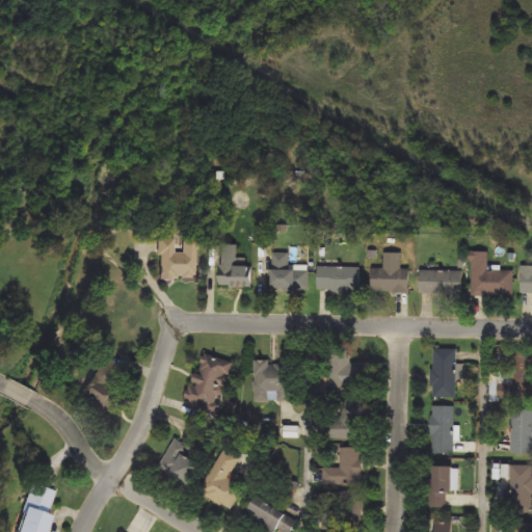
[(178,240),(195,240),(195,278),(157,278),(158,238),(178,239),(178,240)]
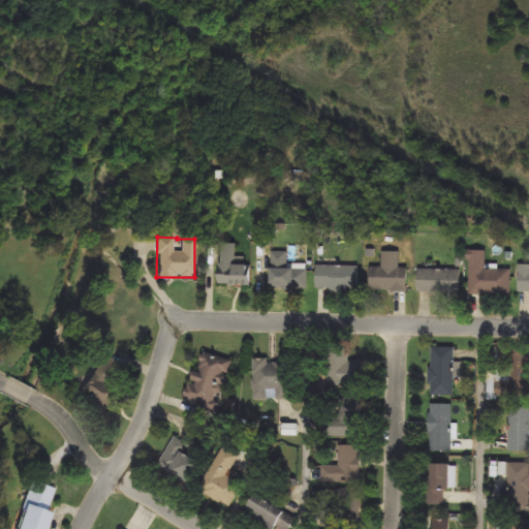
[(251,285),(217,284),(218,242),(235,243),(235,262),(251,263),(251,285)]
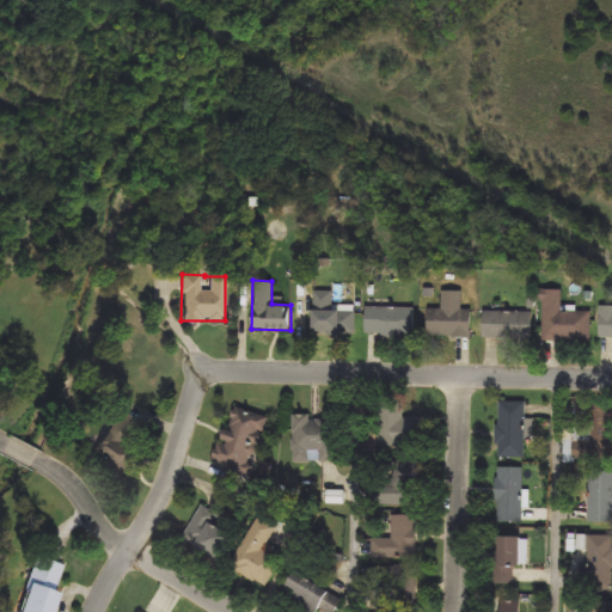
[(543,341),(543,289),(563,289),(563,311),(592,311),(592,341),(543,341)]
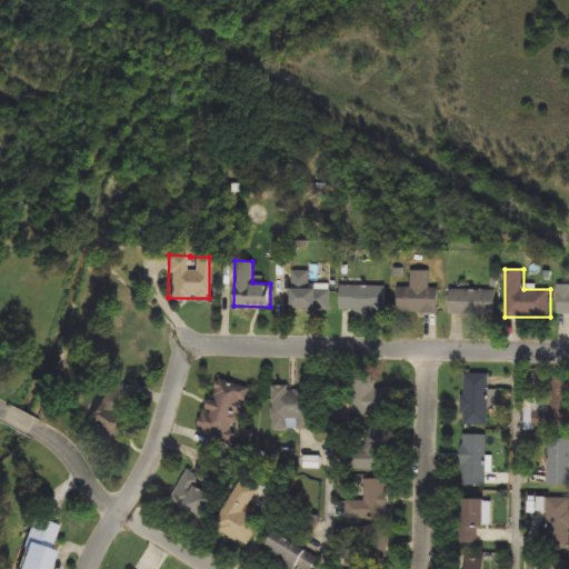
[(331,312),(291,312),(291,270),(310,270),(310,288),(331,288),(331,312)]
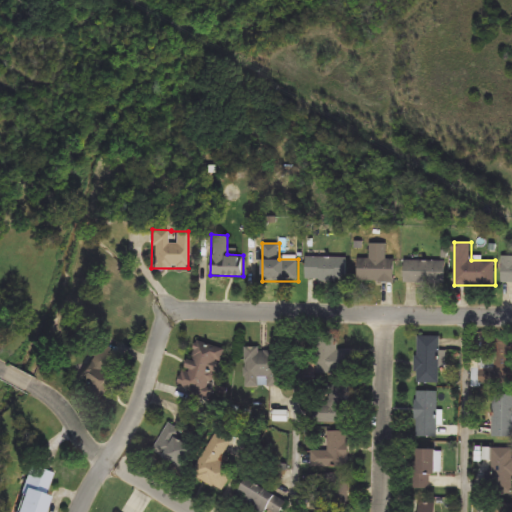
[(394,259),(393,283),(356,282),(357,258),(369,259),(370,243),(387,243),(386,258),(394,259)]
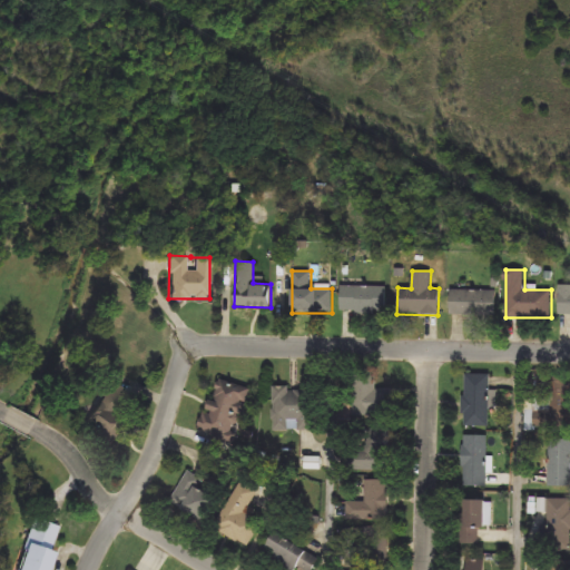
[(569,316),(559,316),(559,285),(569,285),(569,316)]
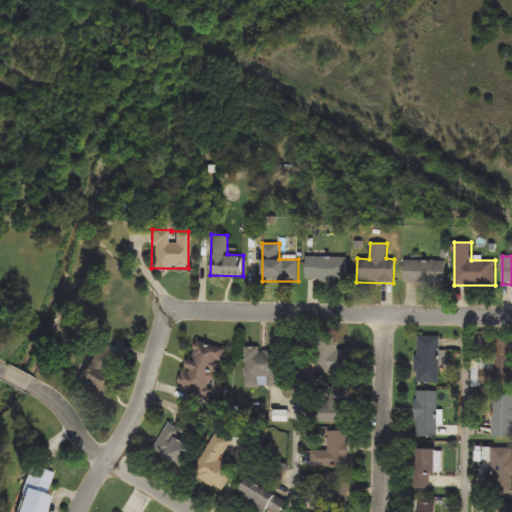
[(347,257),(347,281),(306,281),(306,257),(347,257)]
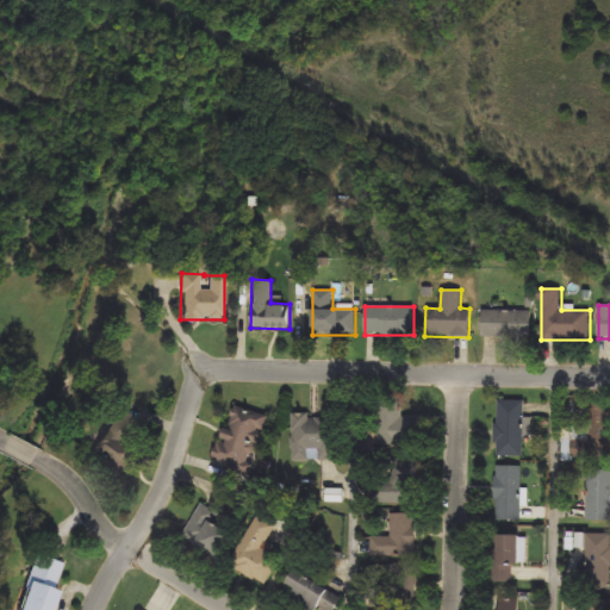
[(483,337),(483,310),(530,310),(530,337),(483,337)]
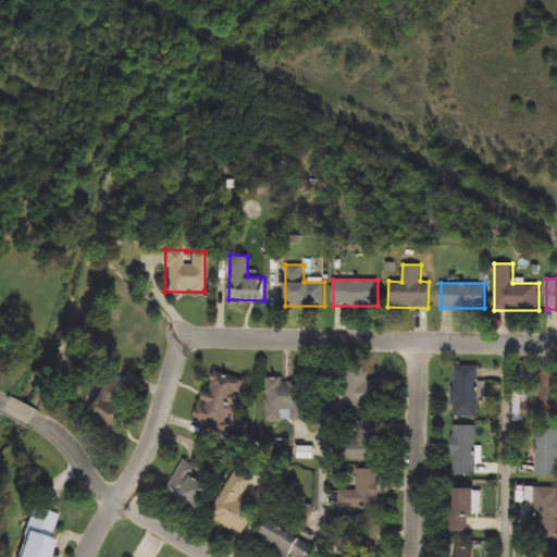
[(478,366),(478,416),(453,416),(453,366),(478,366)]
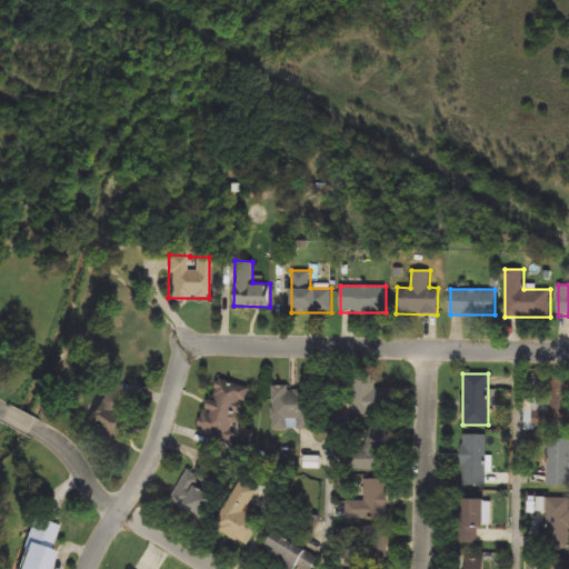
[(251,388),(232,441),(198,429),(216,376),(251,388)]
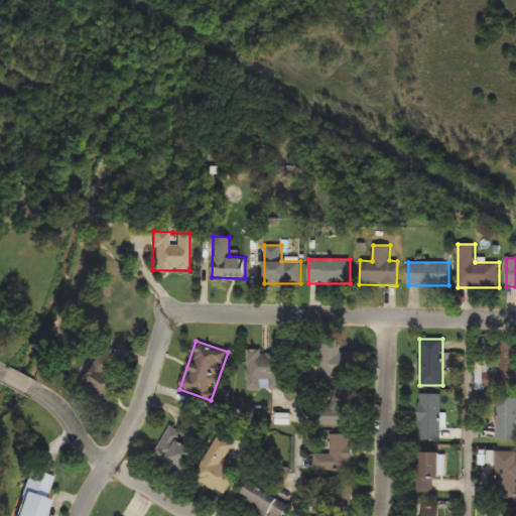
[(354,353),(354,380),(319,380),(319,341),(341,341),(341,353),(354,353)]
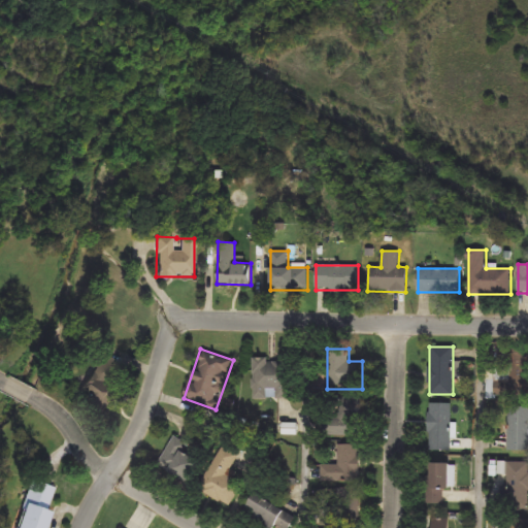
[(527,386),(513,386),(513,350),(527,350),(527,386)]
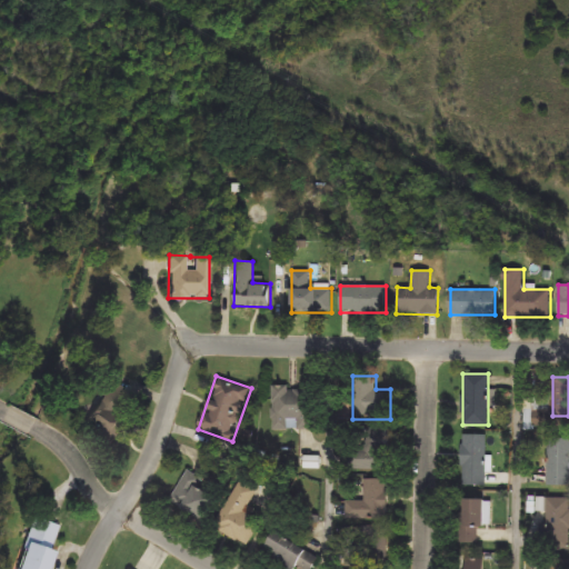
[(137,402),(105,436),(81,413),(113,380),(137,402)]
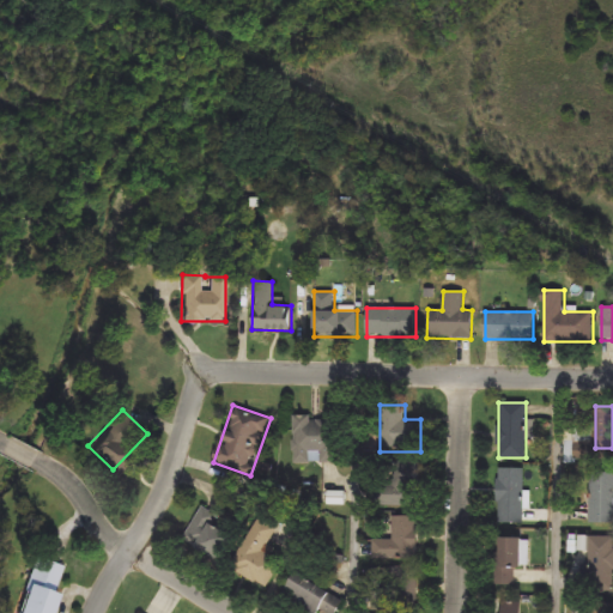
[(339,462),(315,462),(315,463),(293,462),(295,417),(340,418),(339,462)]
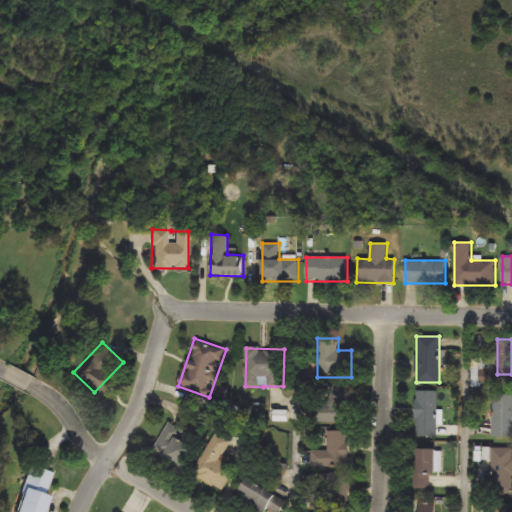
[(316,423),(316,396),(329,396),(329,390),(343,390),(343,423),(316,423)]
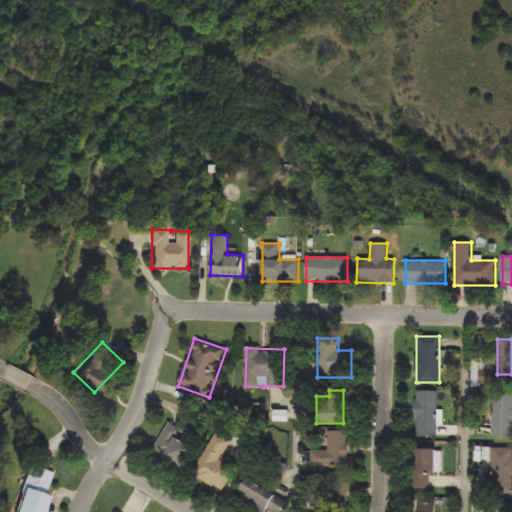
[(438,437),(414,437),(414,391),(438,391),(438,437)]
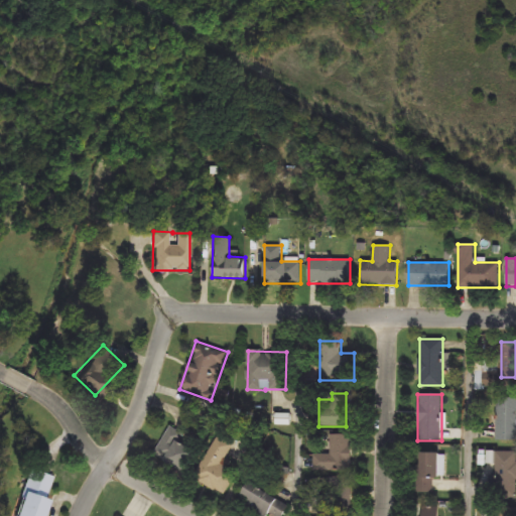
[(515,396),(515,440),(497,440),(497,396),(515,396)]
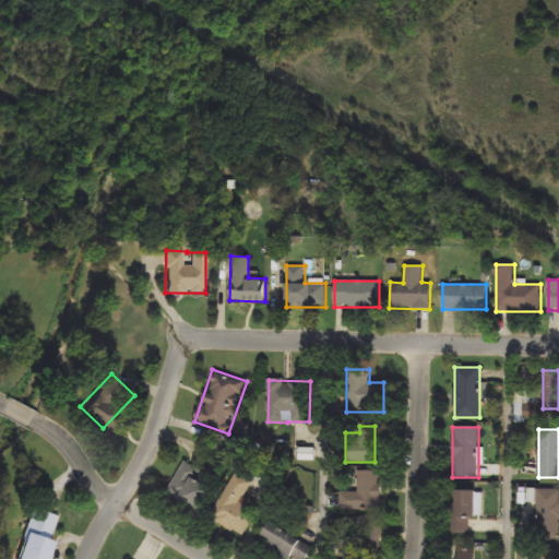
[(201,472),(197,479),(212,488),(197,512),(166,494),(185,462),(201,472)]
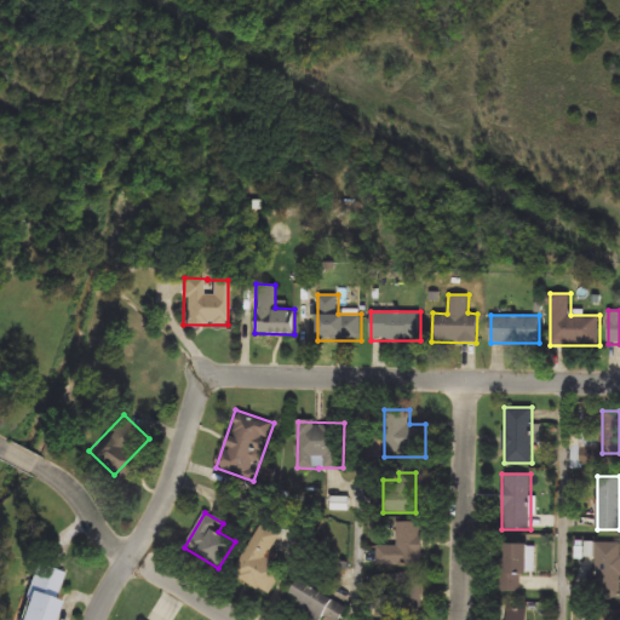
[(399,546),(399,522),(422,522),(422,566),(378,566),(378,546),(399,546)]
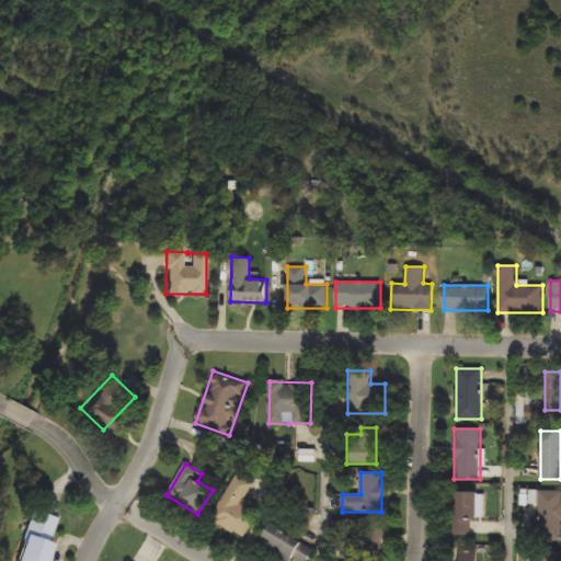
[(210,521),(237,473),(255,483),(241,508),(256,517),(244,539),(210,521)]
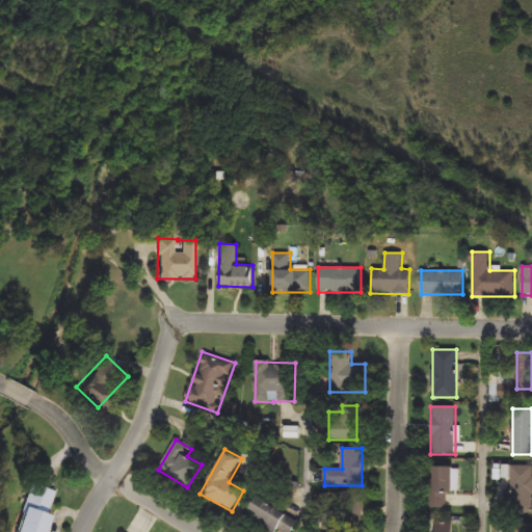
[(451,467),(450,509),(430,508),(431,467),(451,467)]
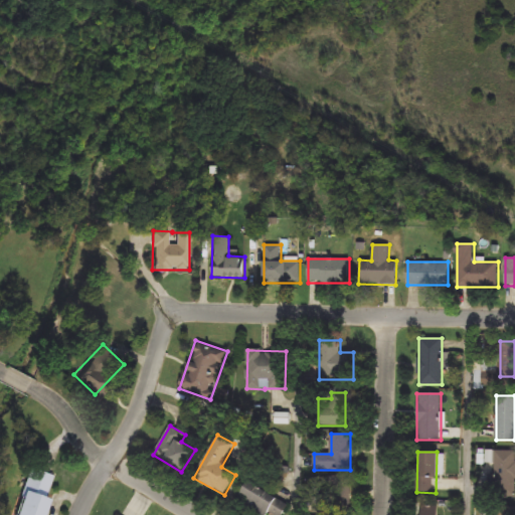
[(495,452),(514,452),(514,496),(495,496),(495,452)]
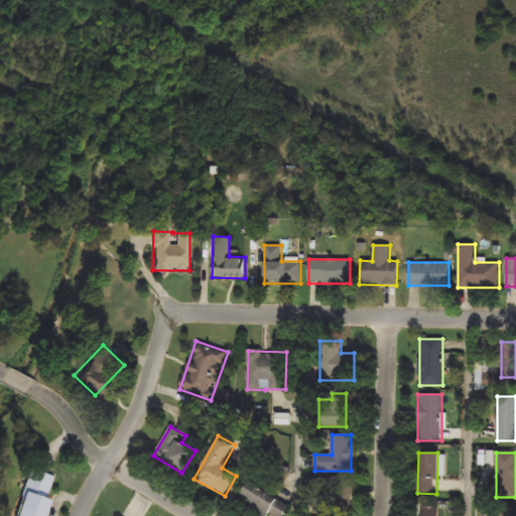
[(14,515),(29,470),(53,477),(41,515),(14,515)]
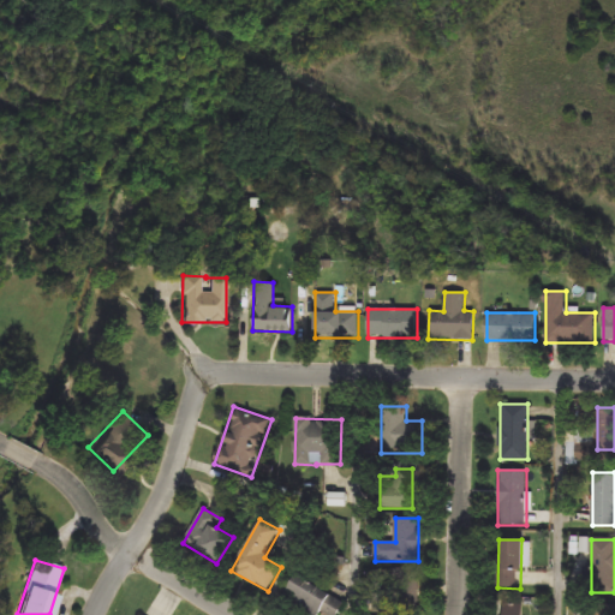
[(418,614),(394,614),(394,568),(418,568),(418,614)]
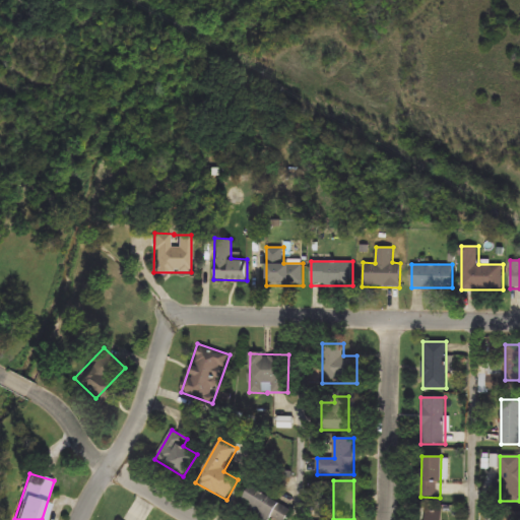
[(250,488),(290,510),(284,519),(256,519),(238,510),(250,488)]
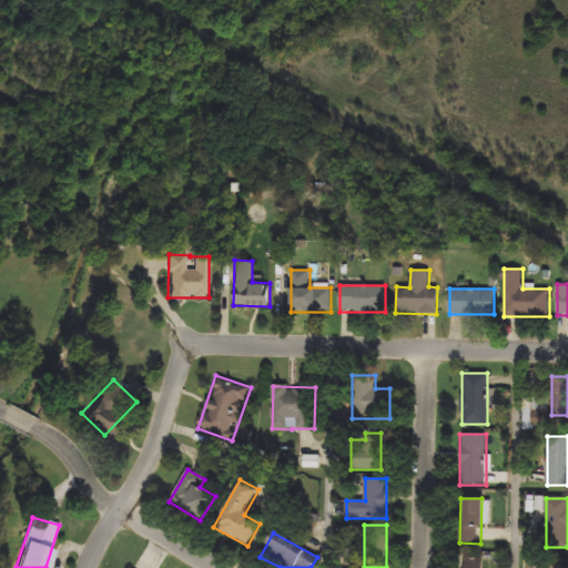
[(567,567),(545,567),(545,558),(567,558),(567,567)]
